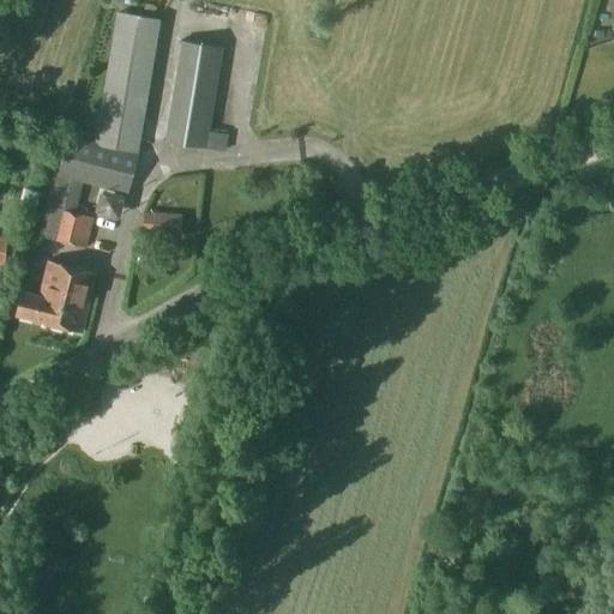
[(162,19),(116,12),(95,145),(139,152),(162,19)]
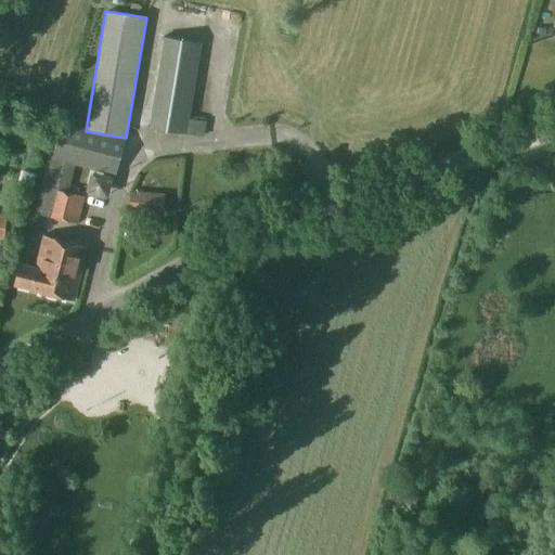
[(146,126),(204,136),(206,121),(190,118),(203,42),(160,36),(146,126)]
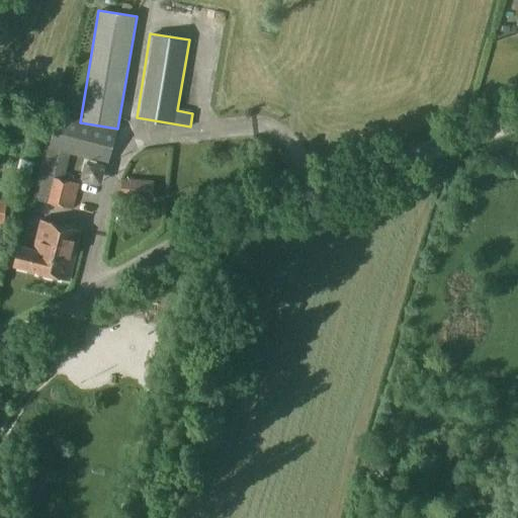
[(73,209),(80,183),(65,179),(71,154),(104,162),(109,142),(60,128),(55,147),(46,145),(31,199),(73,209)]
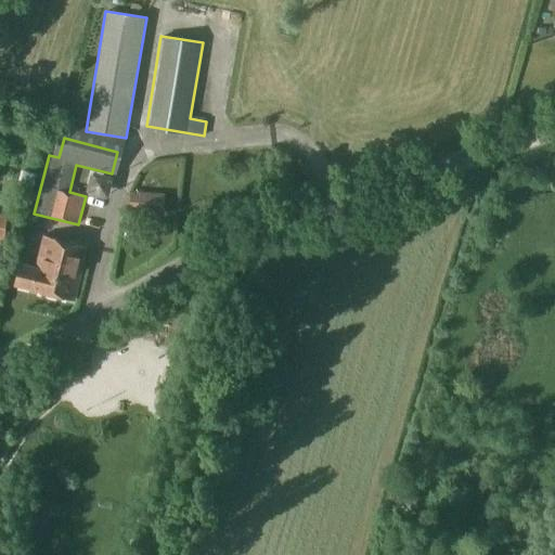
[(114,176),(90,170),(86,193),(110,199),(114,176)]
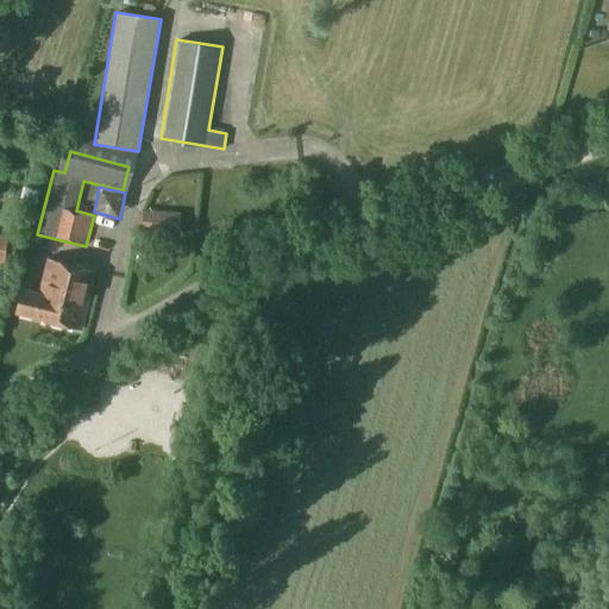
[(180,234),(182,213),(142,212),(142,232),(180,234)]
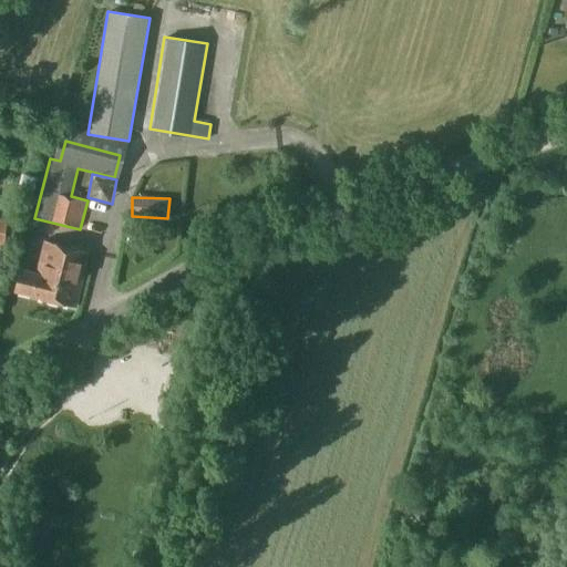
[(32,296),(75,307),(89,251),(43,240),(35,271),(21,268),(16,291),(32,295),(32,296)]
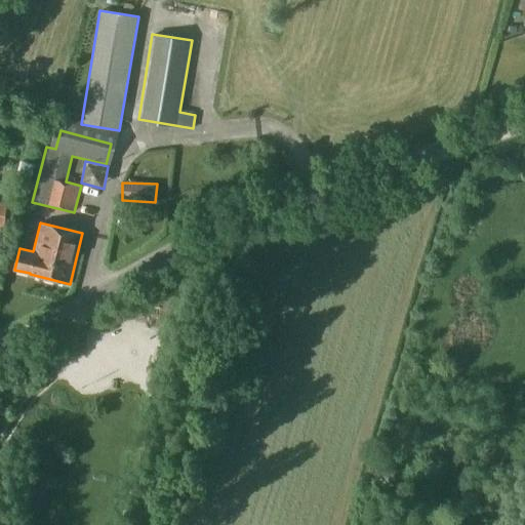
All buildings are outlined.
